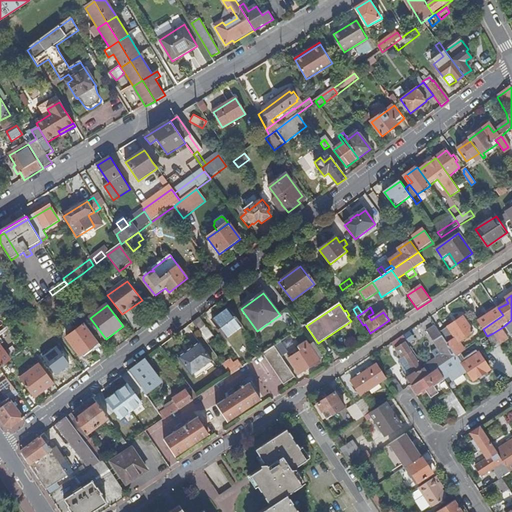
[(498,308),(478,322),(483,329),(503,315),(498,308)]
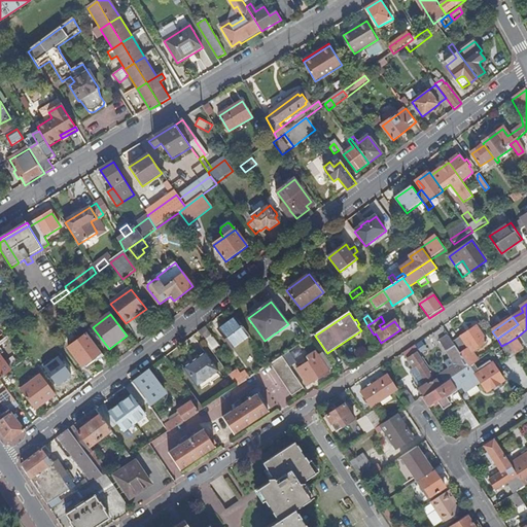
[(250,337),(237,318),(219,330),(233,349),(250,337)]
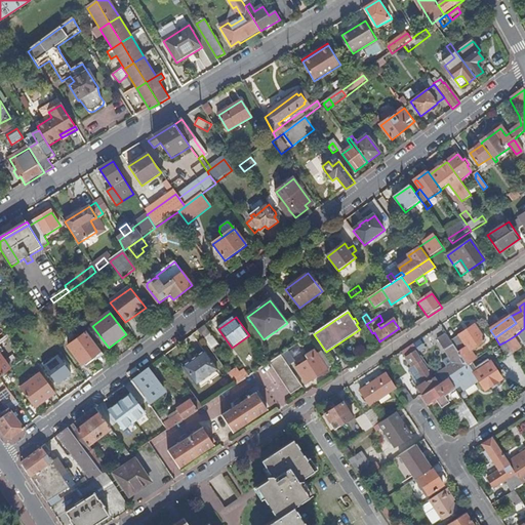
[(476,326),(451,342),(453,346),(454,345),(468,366),(470,365),(477,361),(471,352),(486,342),(476,326)]
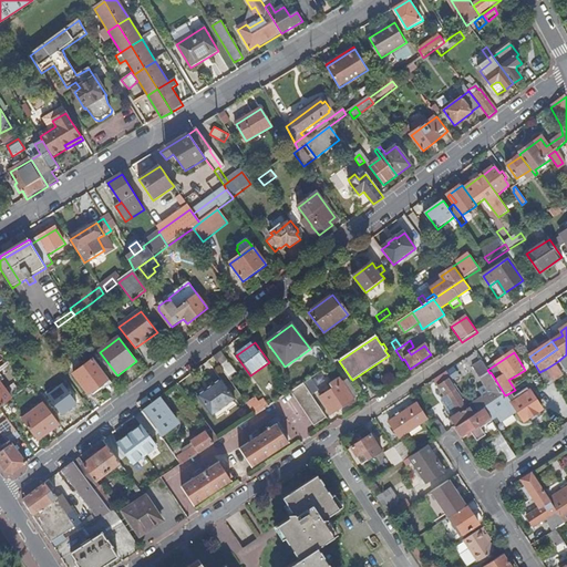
[(100,392),(112,383),(94,360),(74,374),(90,394),(96,389),(100,392)]
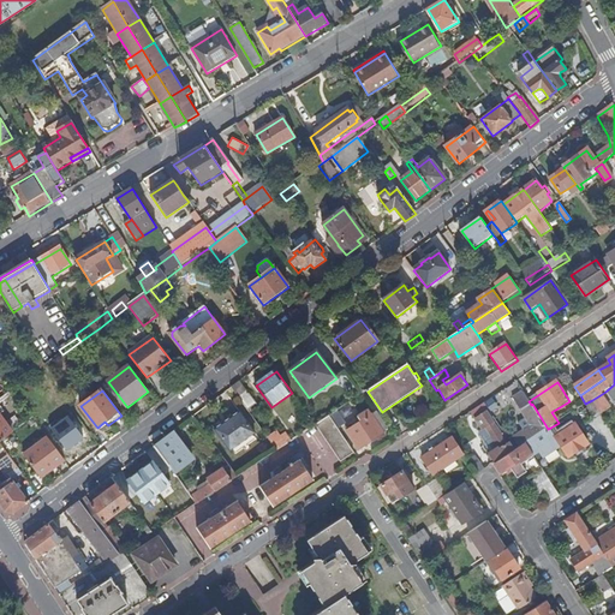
[(248,393),(239,399),(250,415),(260,408),(248,393)]
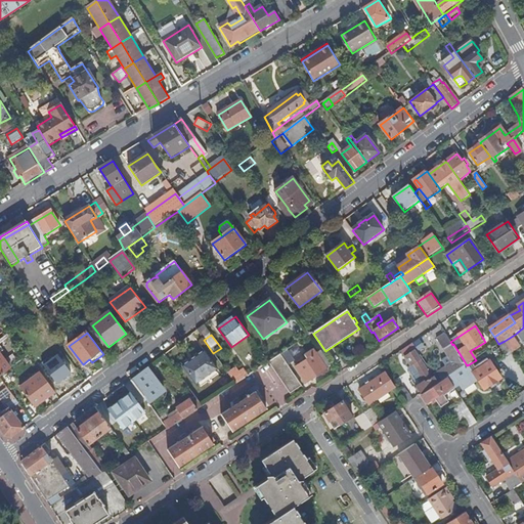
[(450,342),(446,336),(438,340),(449,358),(452,363),(447,366),(434,376),(436,379),(439,384),(447,378),(467,365),(453,344),(452,345),(450,342)]
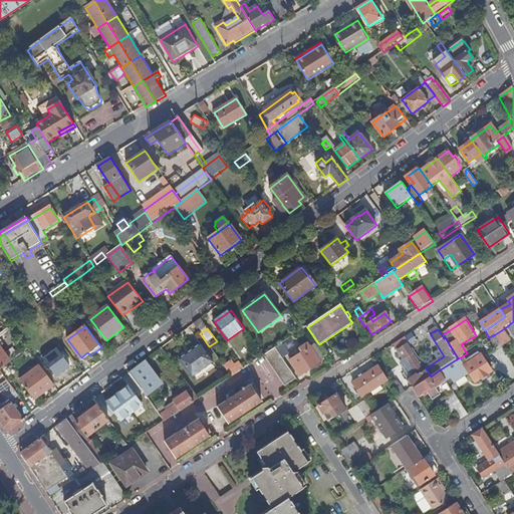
[(495,334),(503,346),(510,341),(503,329),(495,334)]
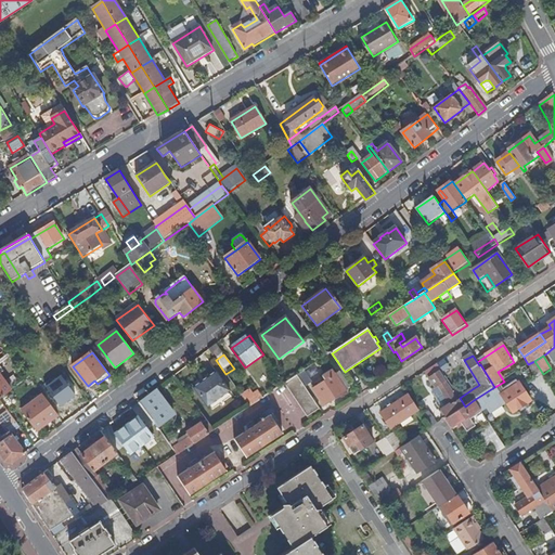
[(534,361),(528,364),(519,371),(520,374),(530,368),(537,378),(543,374),(534,361)]
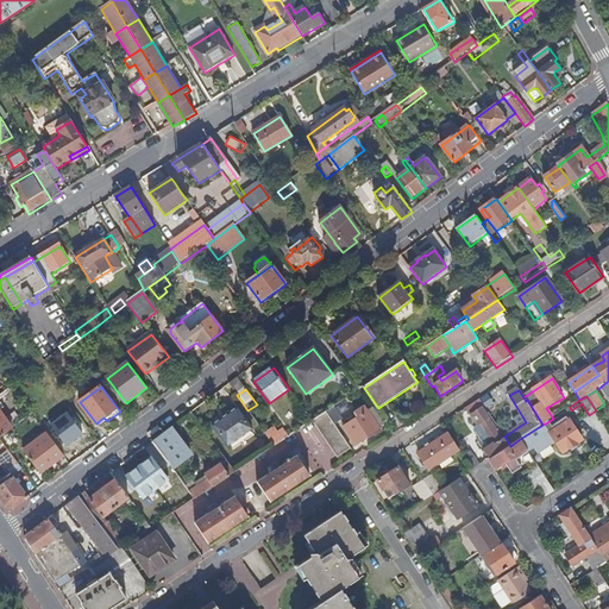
[(484,407),(479,400),(466,409),(469,413),(473,410),(476,413),(483,409),(484,407)]
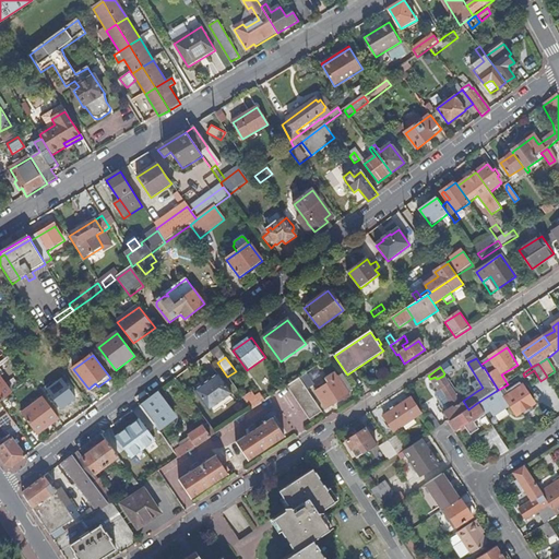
[(325,379),(329,383),(316,392),(326,408),(349,393),(339,377),(337,378),(334,372),(325,379)]
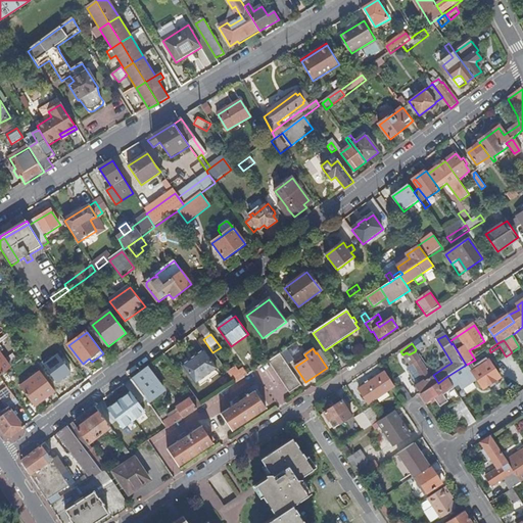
[(218,369),(204,350),(183,367),(196,384),(218,369)]
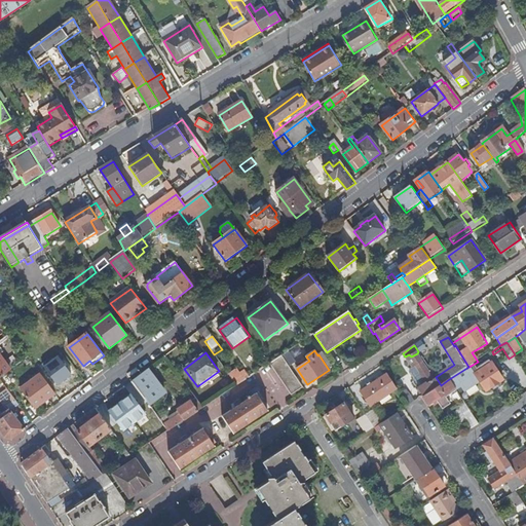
[(283,357),(290,368),(298,363),(297,361),(296,362),(290,352),(283,357)]
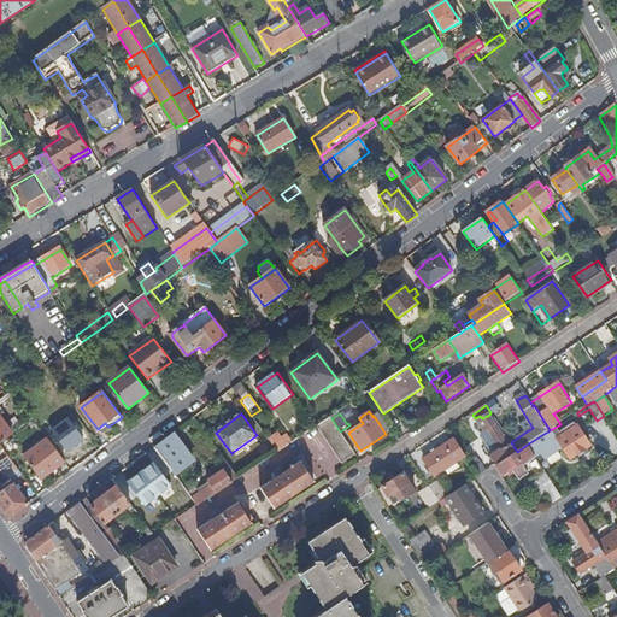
[(491,456),(497,465),(517,452),(513,446),(511,447),(489,415),(482,418),(480,416),(475,418),(483,432),(482,433),(481,435),(481,438),(493,454),(491,456)]
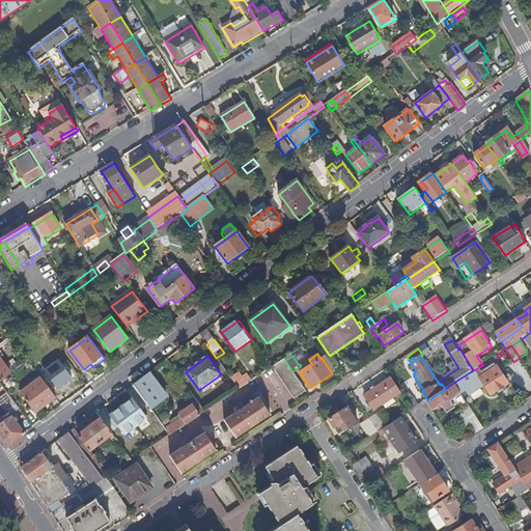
[(0,383),(11,374),(0,359),(0,383)]
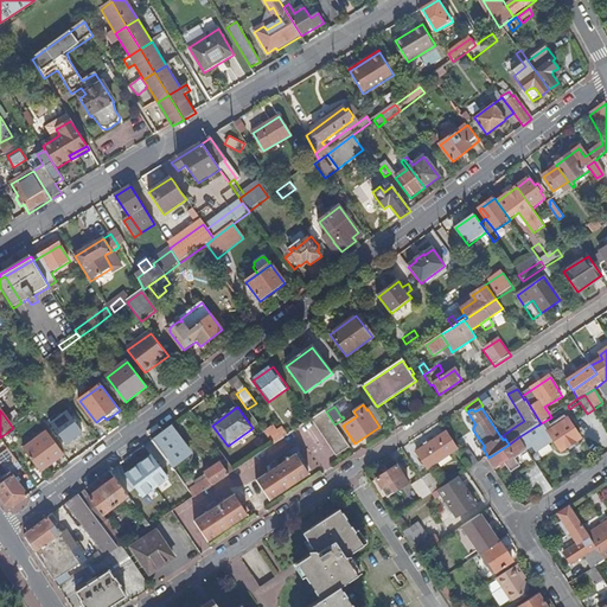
[(337,457),(350,448),(334,425),(326,411),(314,420),(337,457)]
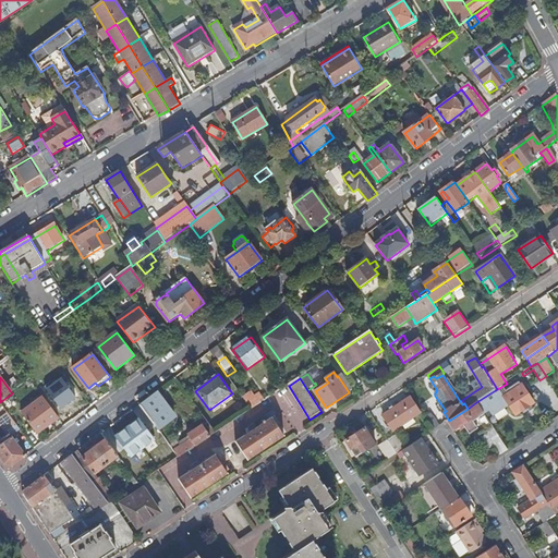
[(482,387),(478,381),(473,385),(476,390),(482,387)]
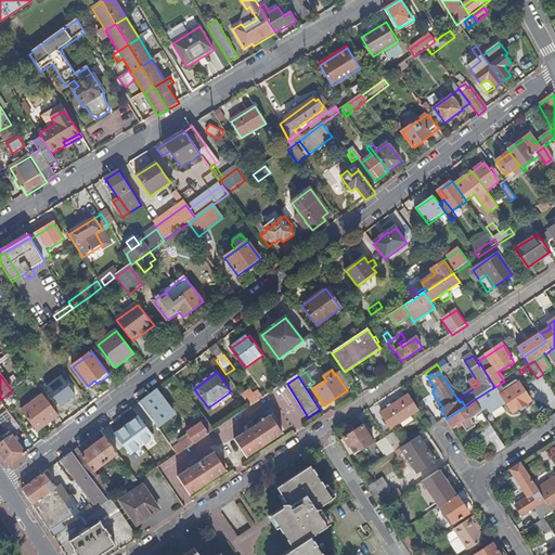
[(474,400),(480,410),(502,396),(514,413),(532,402),(520,384),(511,390),(508,387),(501,392),(497,386),(494,387),(474,400)]
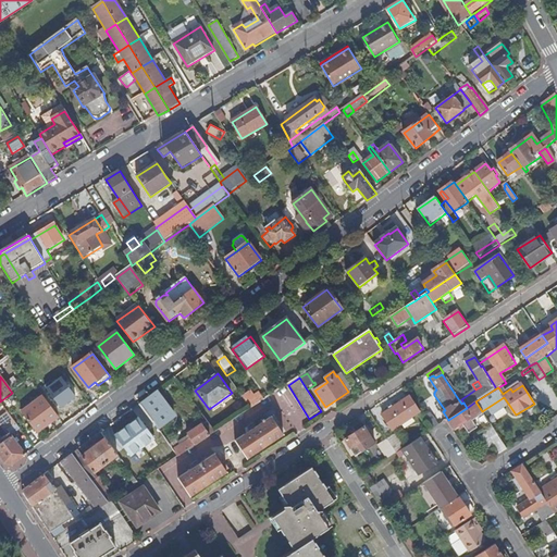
[(157,392),(140,405),(159,429),(175,417),(157,392)]
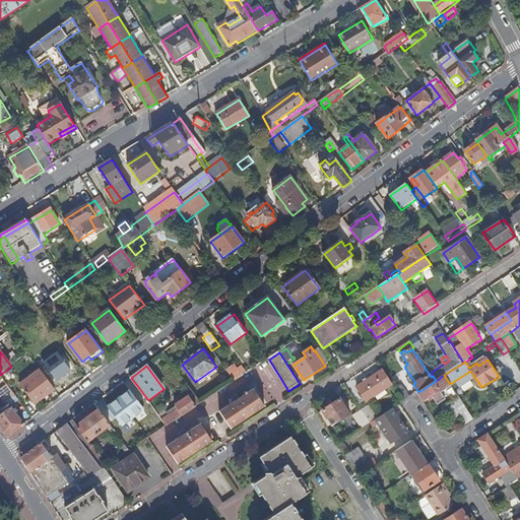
[(235,367),(228,372),(235,382),(247,374),(242,368),(238,371),(235,367)]
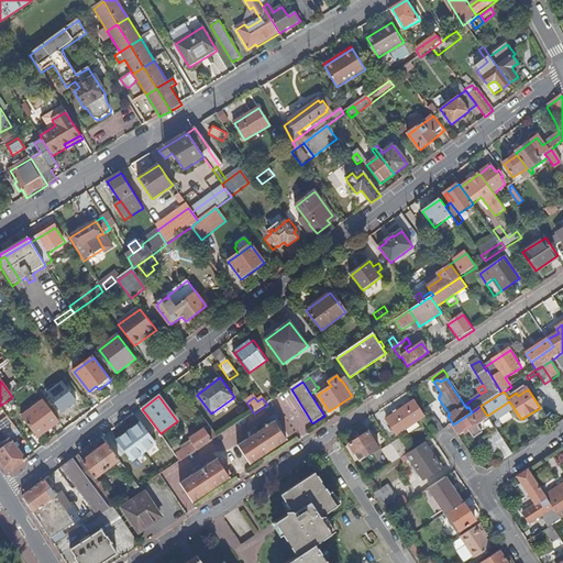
[(37,438),(59,421),(44,401),(22,417),(37,438)]
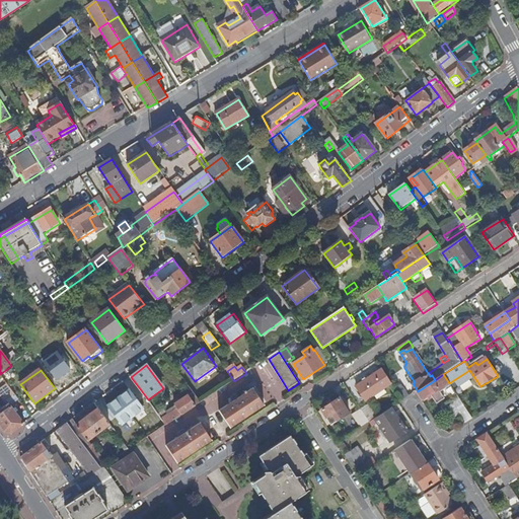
[(366,401),(392,384),(383,370),(357,388),(366,401)]
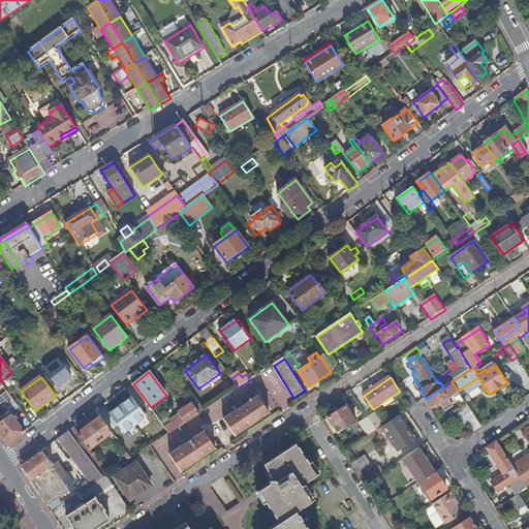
[(424,400),(430,408),(440,402),(445,410),(452,406),(446,401),(459,393),(458,391),(452,381),(443,387),(426,399),(424,400)]
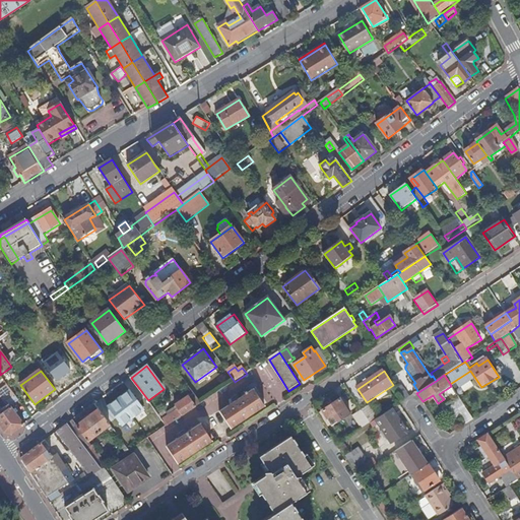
[(131,378),(123,384),(150,420),(158,432),(167,427),(163,420),(148,400),(131,378)]
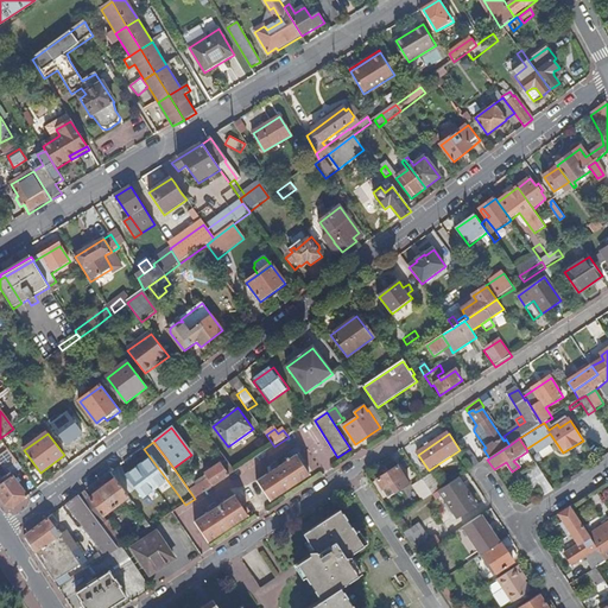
[(14,507),(29,496),(14,475),(23,469),(8,450),(0,456),(0,463),(8,475),(0,481),(0,498),(5,506),(14,507)]
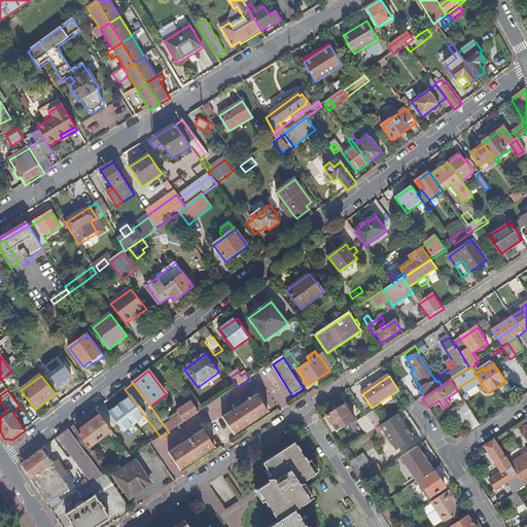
[(410,408),(415,403),(407,391),(401,395),(410,408)]
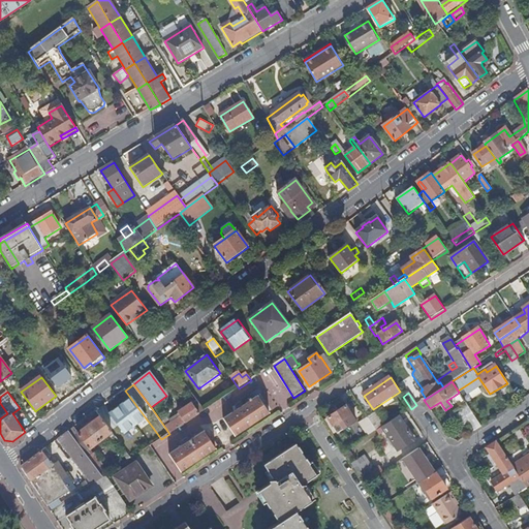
[(192,403),(200,414),(205,411),(193,395),(189,399),(192,403)]
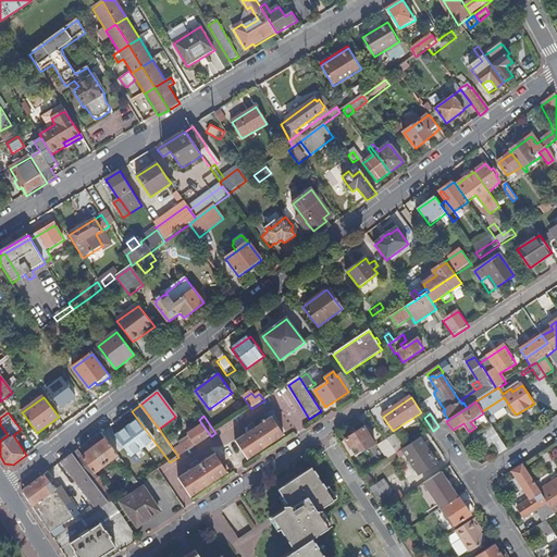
[(272,417),(258,426),(256,423),(246,429),(249,433),(236,442),(248,459),(284,435),(272,417)]
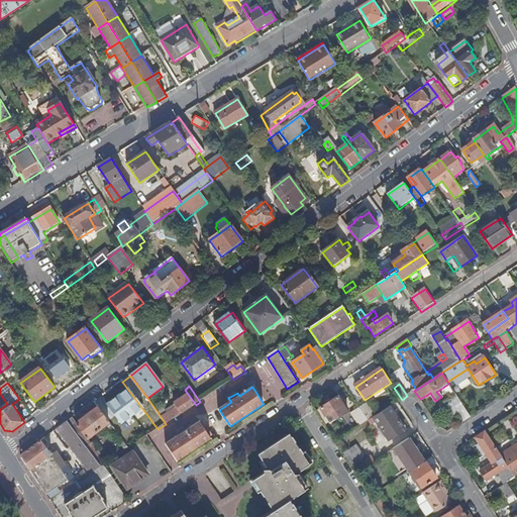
[(162,418),(166,424),(196,405),(188,394),(174,403),(177,407),(162,418)]
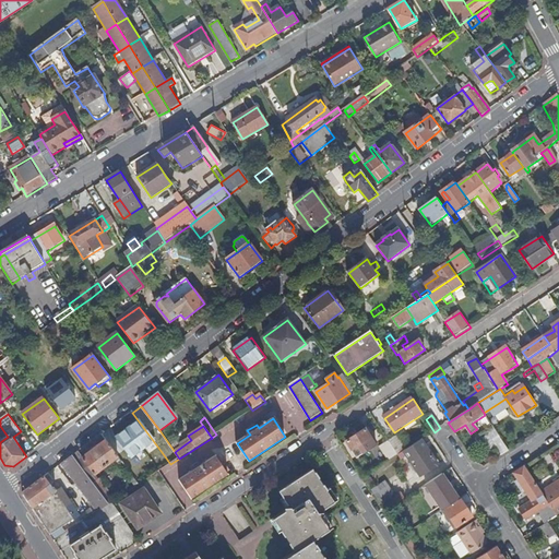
[(109,429),(102,435),(106,441),(118,458),(126,451),(109,429)]
